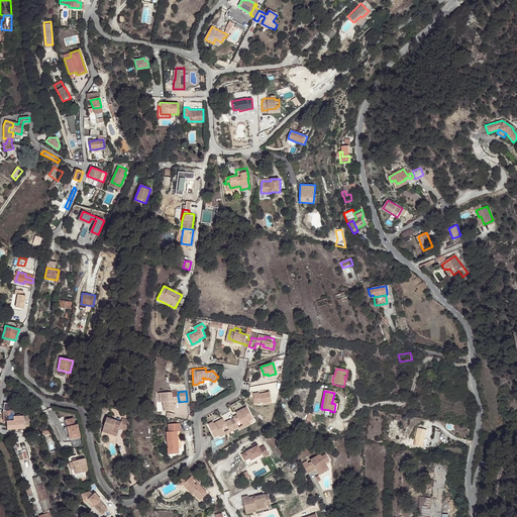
[(172,392),(161,393),(162,402),(163,401),(174,400),(174,397),(172,397),(172,392)]
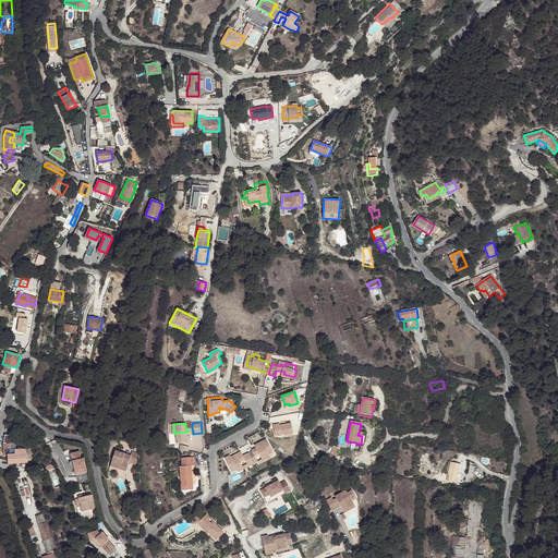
[(274,424),(276,436),(284,434),(284,435),(293,434),(291,423),(280,425),(280,423),(274,424)]
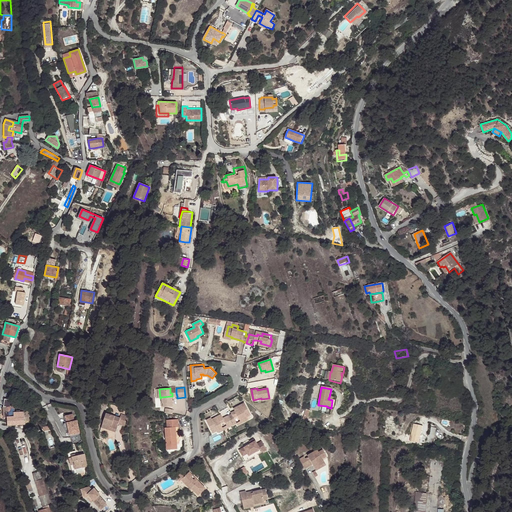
[(172,396),(161,397),(162,403),(163,403),(164,407),(173,406),(172,396)]
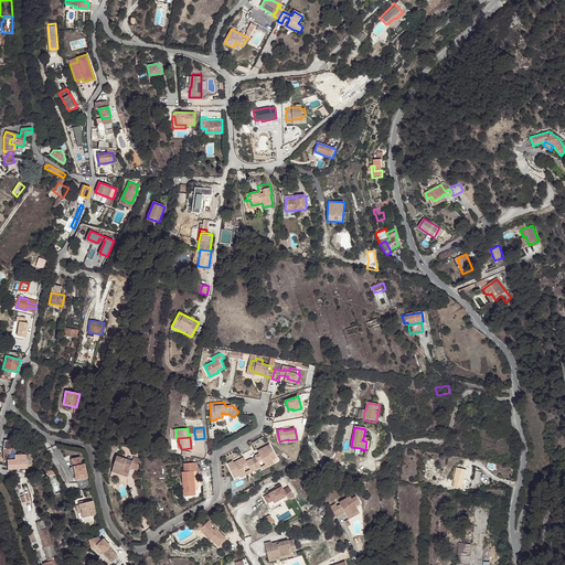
[(28,468),(27,454),(16,455),(16,444),(9,440),(4,440),(3,449),(4,460),(8,460),(9,469),(28,468)]
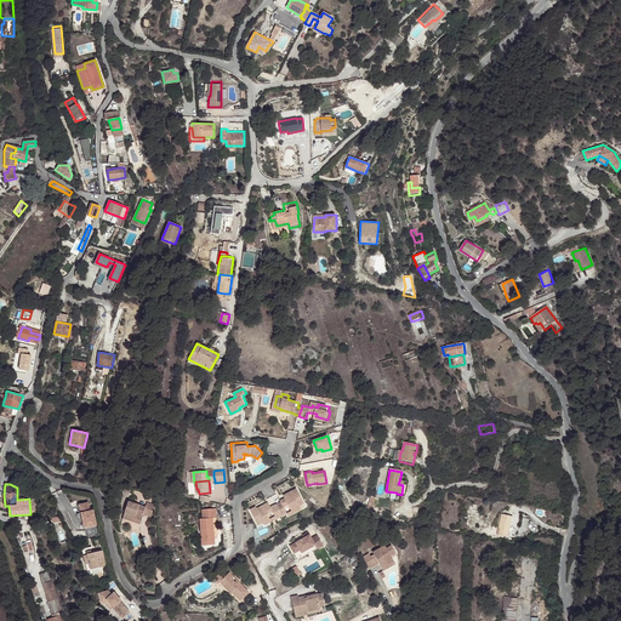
[(275,503),(281,516),(286,513),(300,506),(298,505),(305,502),(296,488),(285,494),(286,496),(284,497),(280,500),(280,501),(275,503)]
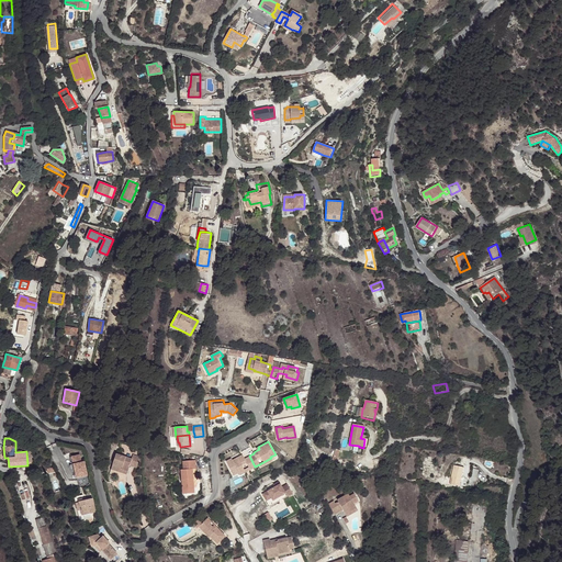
[(116,456),(112,467),(122,469),(121,471),(127,473),(130,467),(132,461),(116,456)]
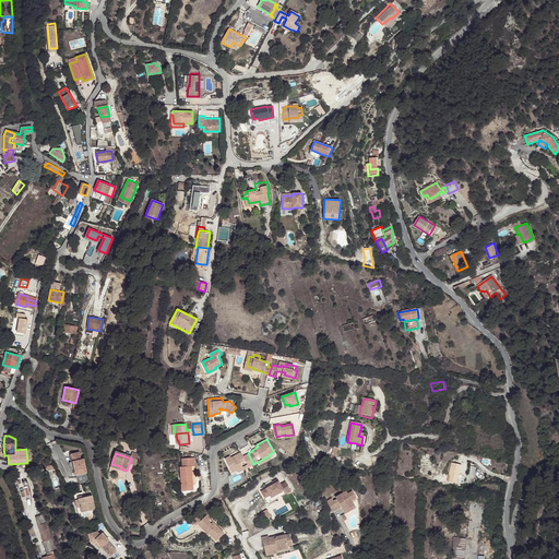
[(249,466),(253,464),(248,453),(244,456),(241,453),(236,456),(235,455),(230,456),(229,455),(225,458),(232,472),(237,470),(242,466),(240,462),(245,460),(247,464),(249,466)]
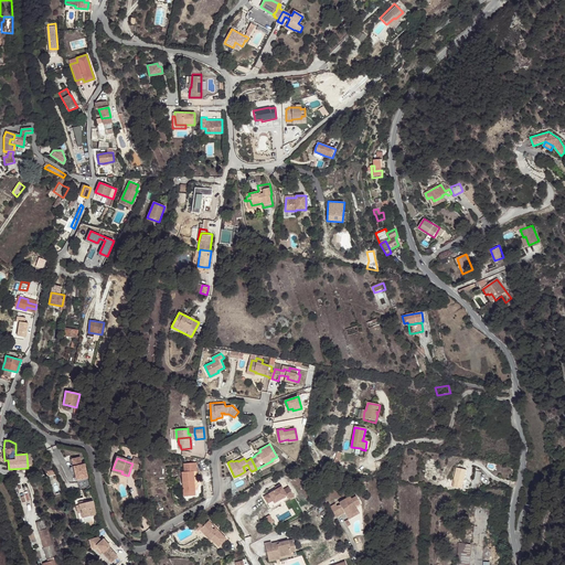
[(134,459),(132,464),(130,469),(138,471),(140,461),(134,459)]
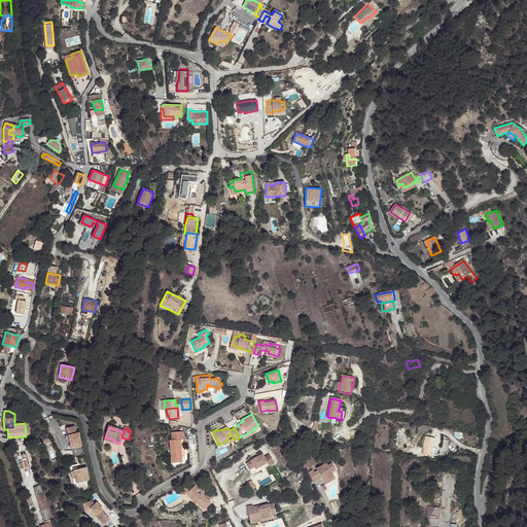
[(76,431),(68,433),(71,447),(82,444),(78,430),(76,431)]
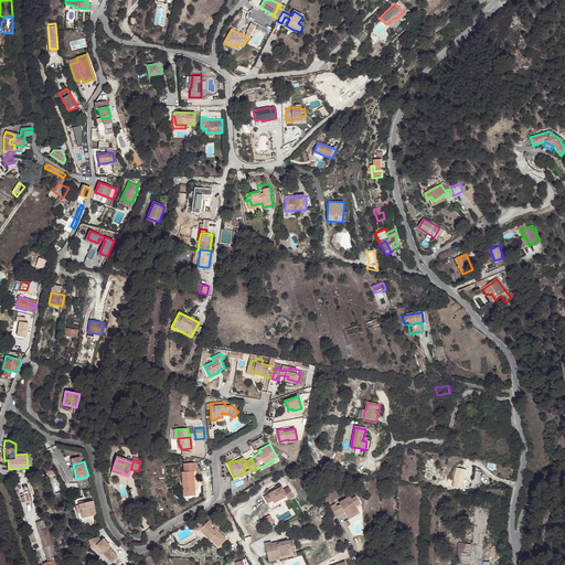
[(196,462),(183,464),(184,472),(182,472),(182,483),(183,482),(184,489),(187,489),(188,496),(194,496),(194,484),(192,484),(192,482),(194,481),(193,471),(196,471),(196,462)]
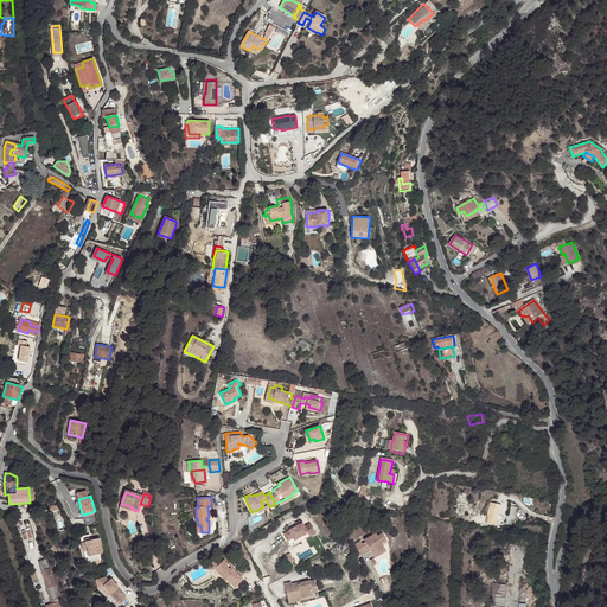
[(490,503),(485,523),(496,525),(500,504),(490,503)]
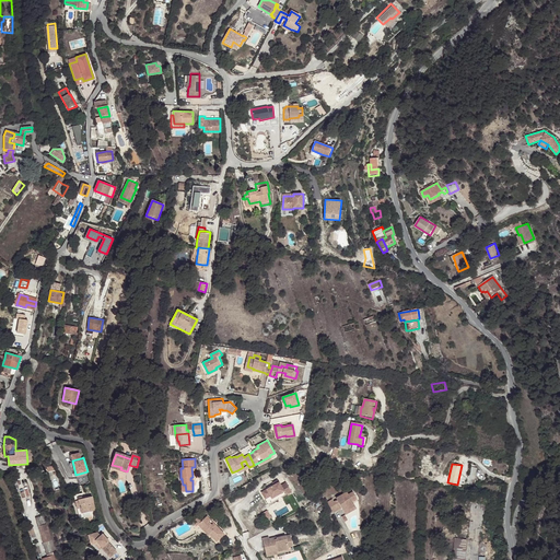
[(121,467),(112,465),(111,469),(126,475),(127,471),(120,469),(121,467)]
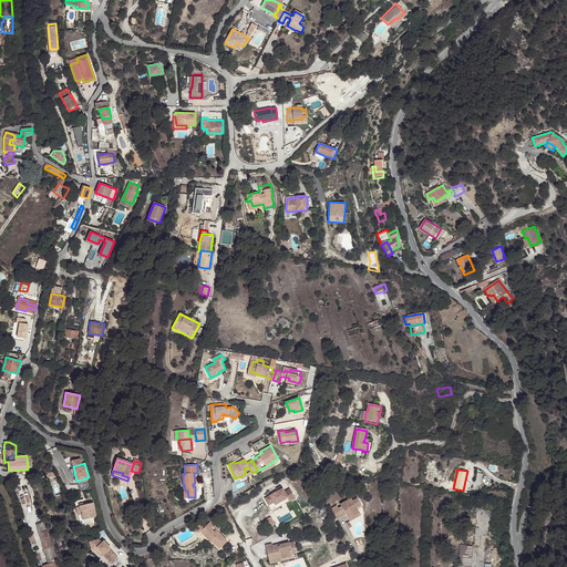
[(480,487),(482,474),(475,473),(473,486),(480,487)]
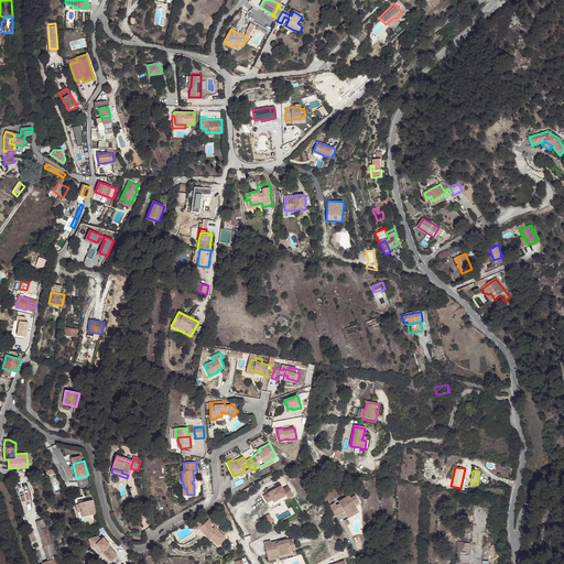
[(267,502),(272,499),(278,496),(279,498),(281,497),(286,494),(288,498),(293,495),(288,485),(282,488),(279,483),(274,485),(275,488),(268,492),(263,495),(267,502)]
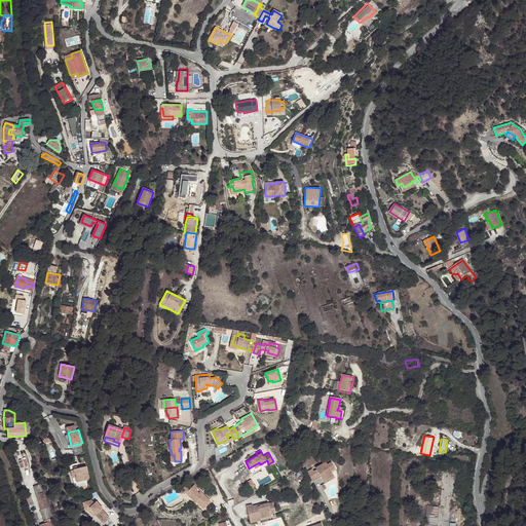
[(327,479),(333,476),(330,471),(334,467),(331,462),(327,464),(326,462),(314,467),(316,470),(312,472),(311,468),(306,472),(311,481),(316,478),(315,476),(318,474),(321,477),(322,480),(327,478),(327,479)]
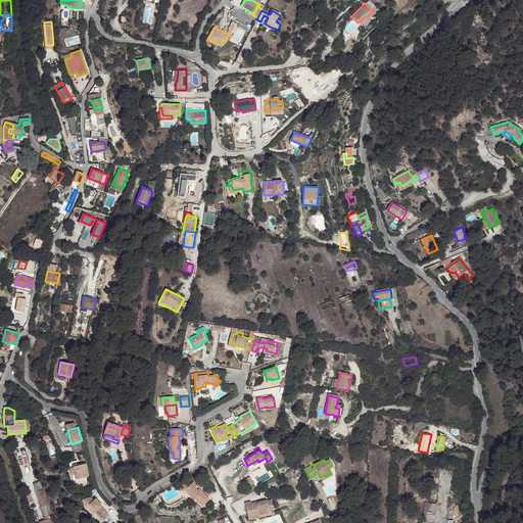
[(86,483),(85,479),(77,481),(73,467),(77,466),(78,465),(77,462),(75,463),(69,464),(75,487),(86,483)]
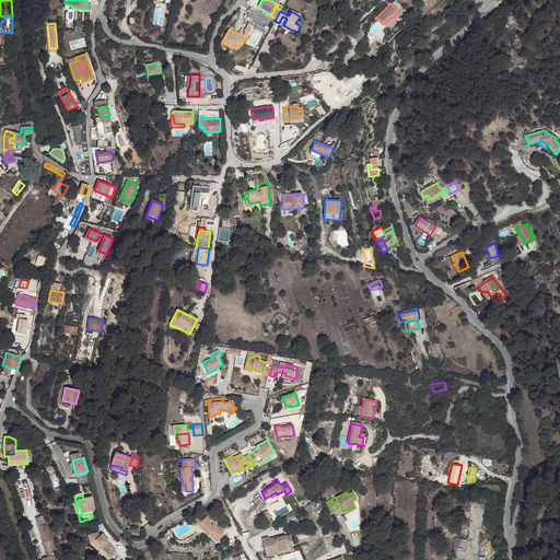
[(82,515),(91,513),(95,512),(92,499),(84,501),(83,500),(83,498),(82,499),(78,500),(82,515)]
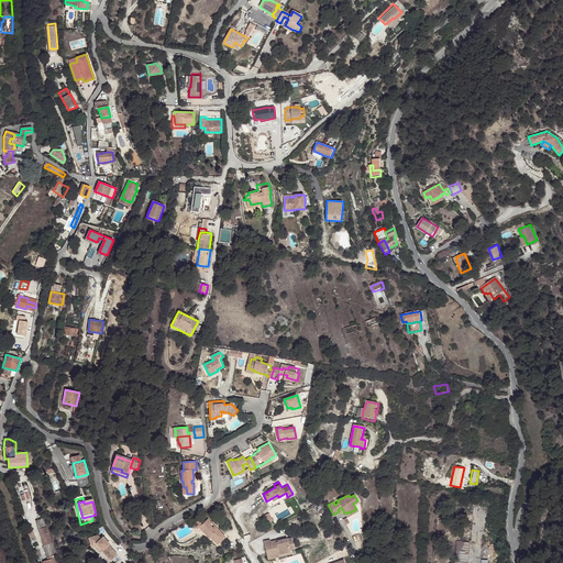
[(212,523),(209,519),(203,525),(200,528),(210,539),(211,538),(219,545),(227,538),(218,528),(216,530),(214,528),(211,526),(212,523)]
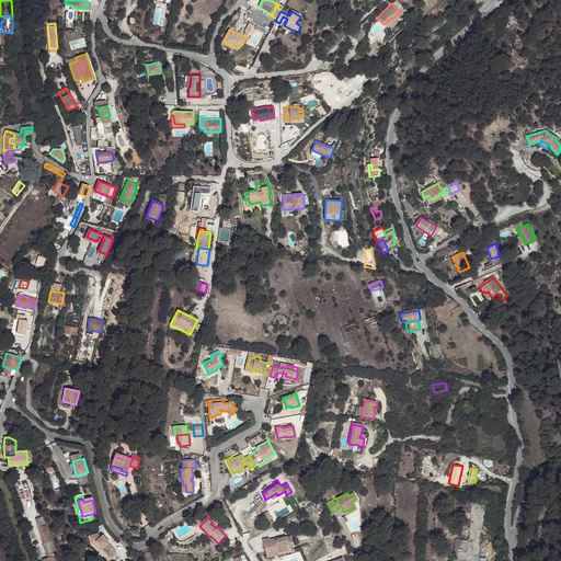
[(44,528),(48,527),(46,518),(38,519),(41,528),(44,528)]
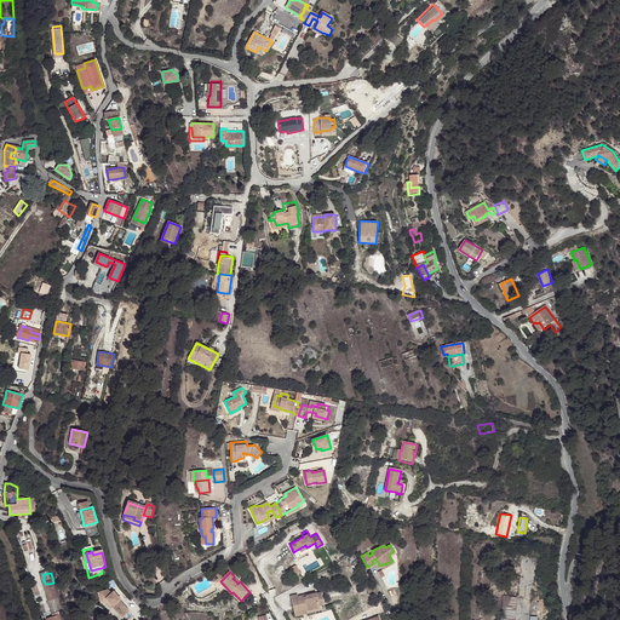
[(57,615),(62,613),(53,583),(49,584),(57,615)]
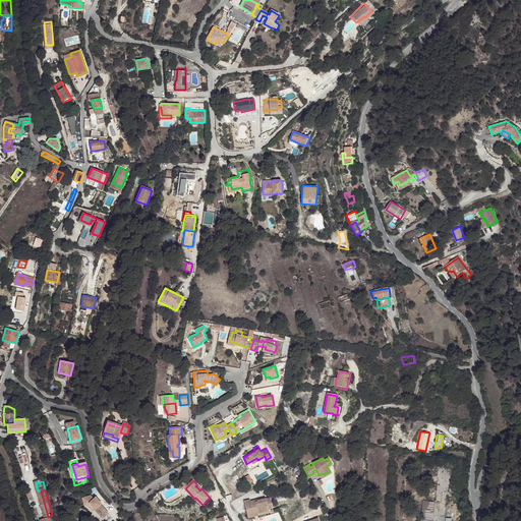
[(84,502),(87,509),(91,508),(97,514),(102,520),(106,520),(110,517),(103,509),(104,508),(98,502),(96,503),(93,500),(84,502)]
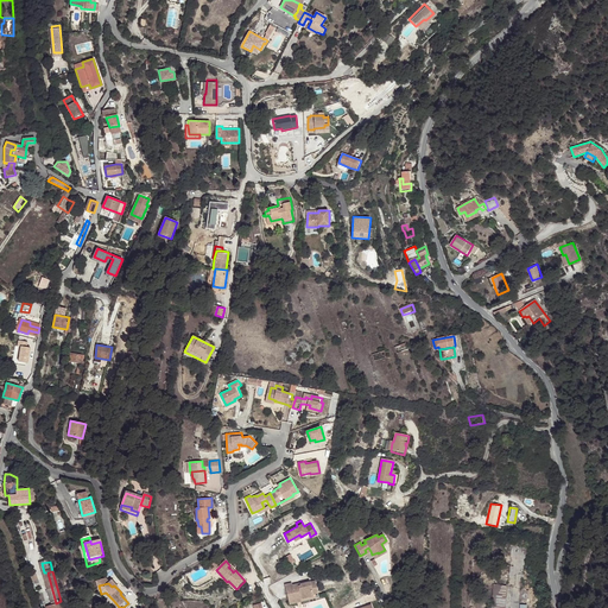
[(287,596),(289,601),(301,597),(302,601),(314,597),(312,595),(318,594),(316,586),(311,587),(310,583),(301,586),(301,587),(293,588),(292,587),(292,584),(285,586),(286,591),(287,596)]
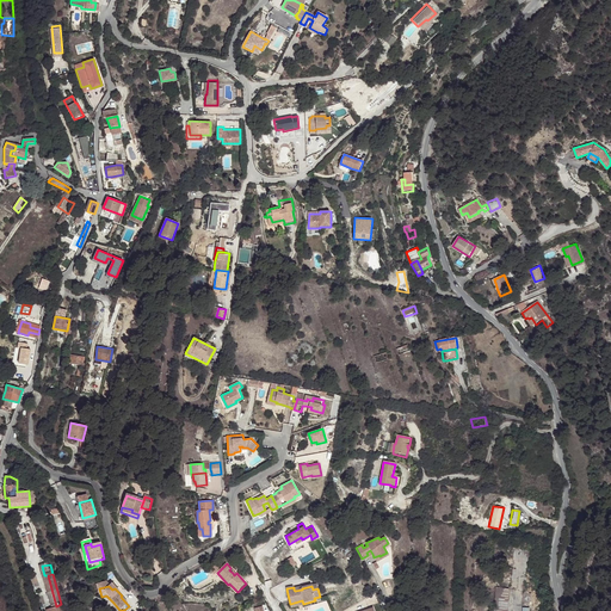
[(506,610),(510,588),(497,587),(494,610),(506,610)]
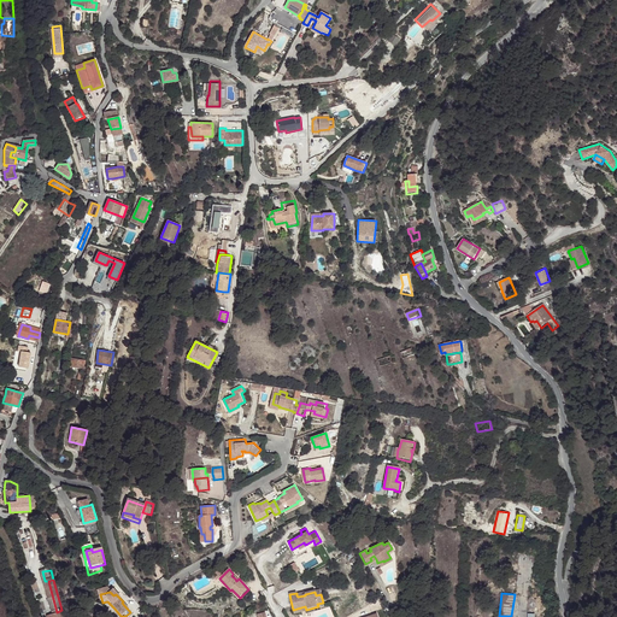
[(107,601),(103,603),(103,605),(107,604),(113,611),(115,609),(107,601)]
